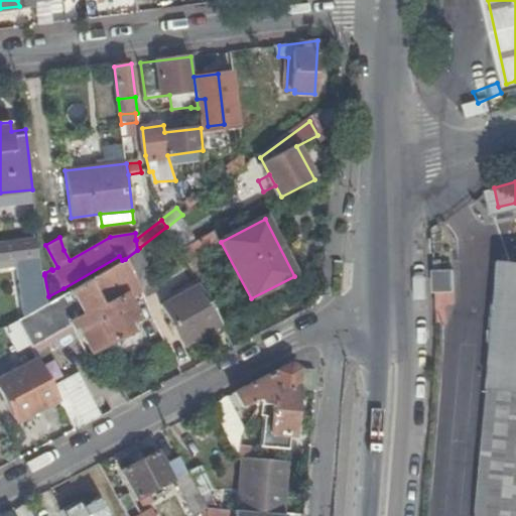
[(213,233),(180,250),(186,261),(218,245),(213,233)]
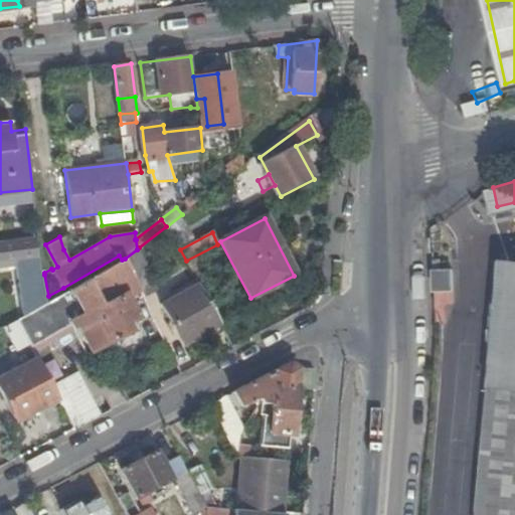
[(18,260),(25,318),(48,305),(44,275),(40,276),(36,239),(0,244),(0,255),(1,262),(18,260)]
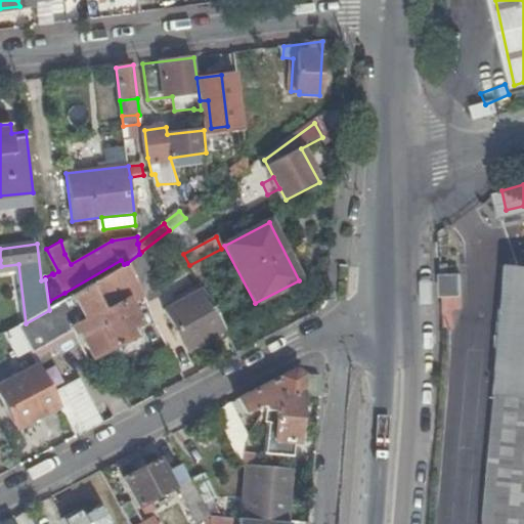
[(143,294),(158,287),(158,284),(141,252),(139,254),(127,263),(143,294)]
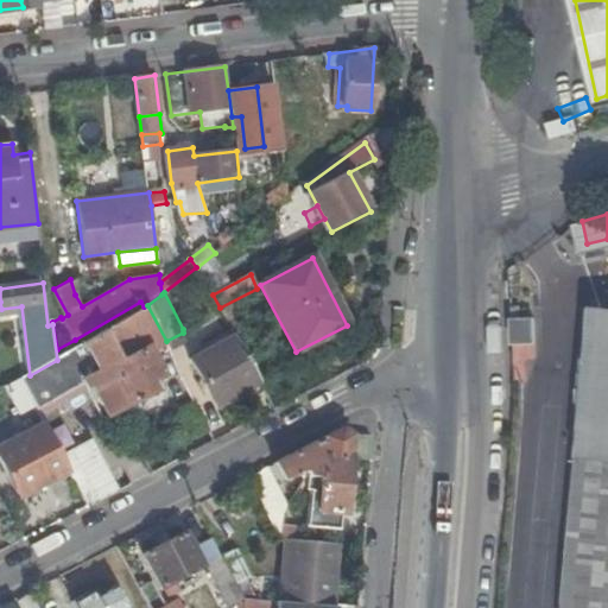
[(152,352),(168,344),(166,341),(147,305),(144,306),(83,343),(100,372),(88,379),(107,416),(156,391),(152,382),(164,377),(152,352)]
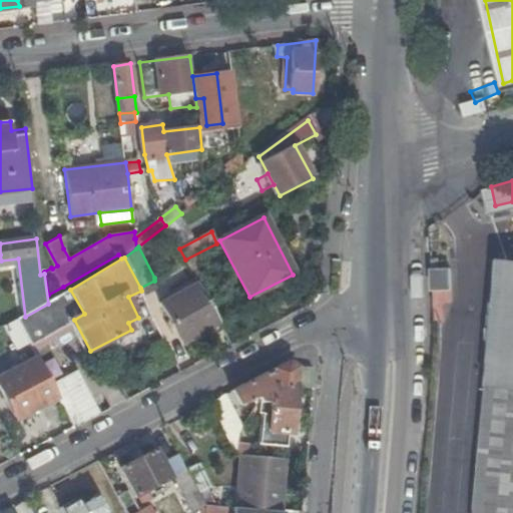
[(435,267),(437,318),(444,317),(444,287),(453,286),(452,267),(435,267)]
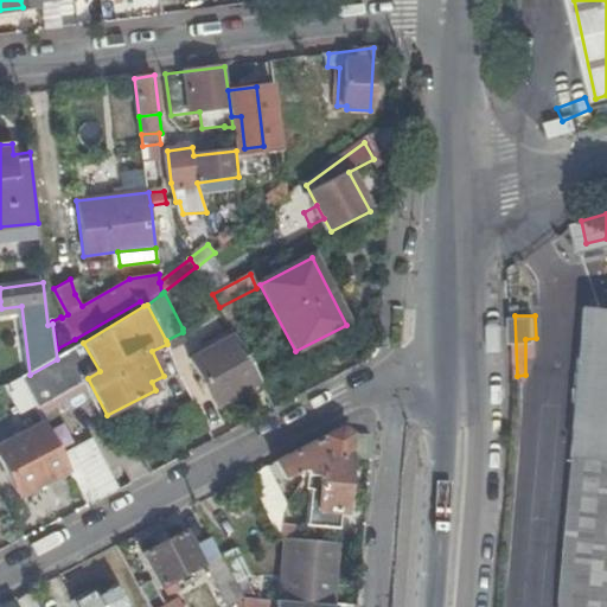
[(167,344),(171,350),(187,342),(183,332),(166,340),(167,344)]
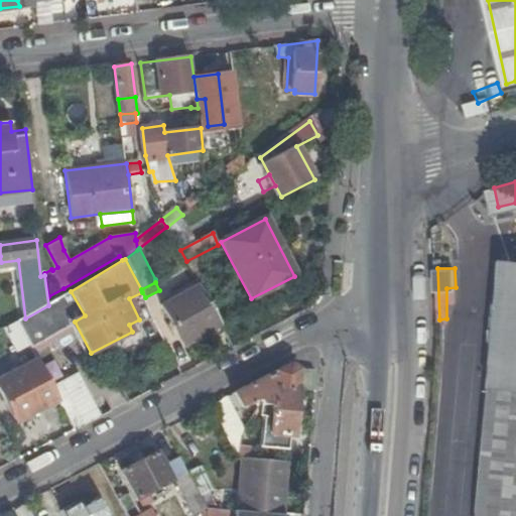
[(184,345),(221,326),(200,286),(162,305),(184,345)]
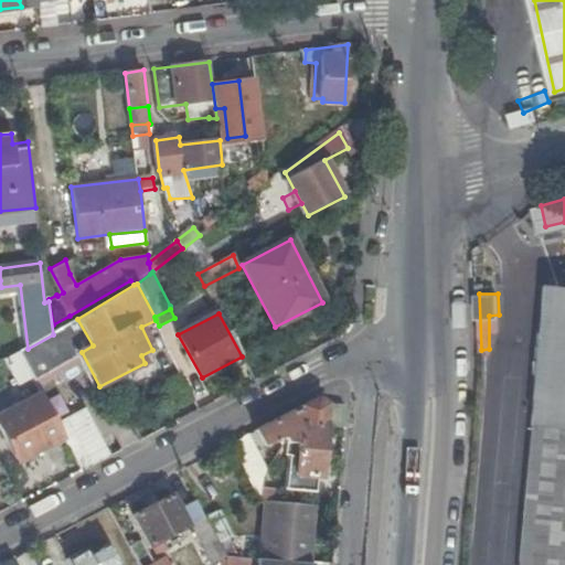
[(564,564),(564,316),(555,424),(544,423),(534,541),(532,564),(564,564)]
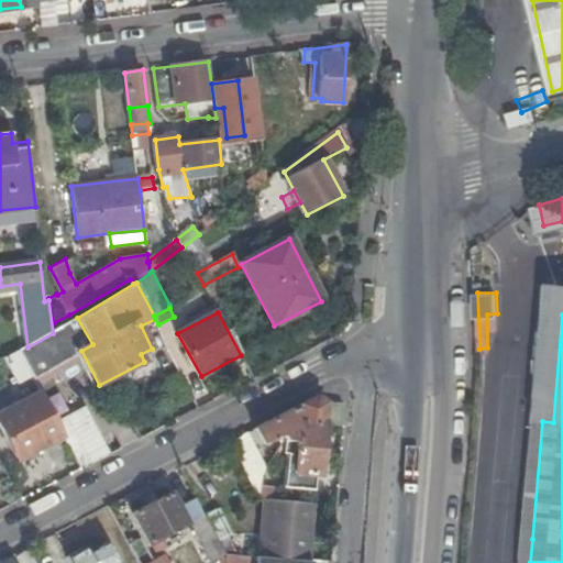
[(34,377),(78,352),(81,351),(92,344),(77,318),(53,333),(28,348),(20,352),(34,377)]
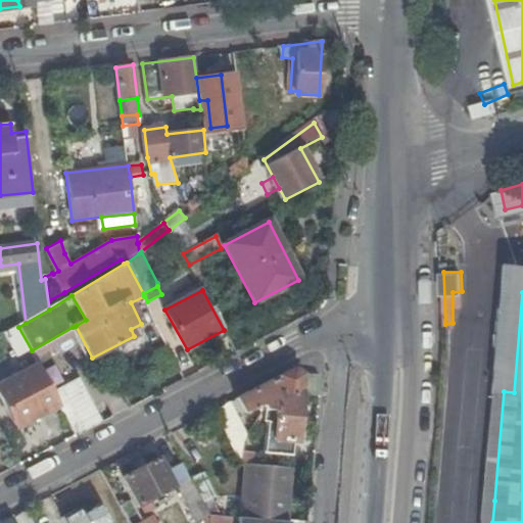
[(38,364),(80,340),(73,327),(32,350),(38,364)]
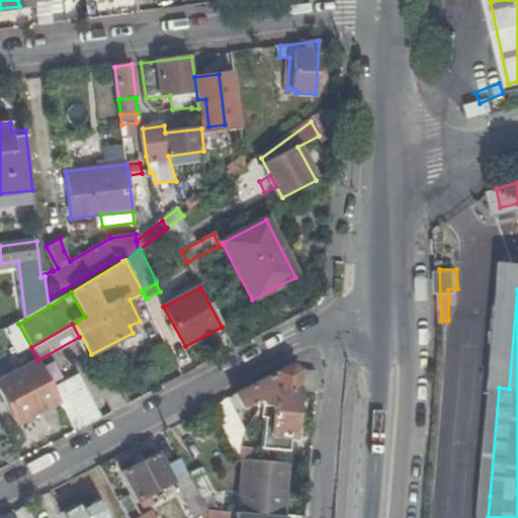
[(15,347),(26,341),(19,327),(8,332),(15,347)]
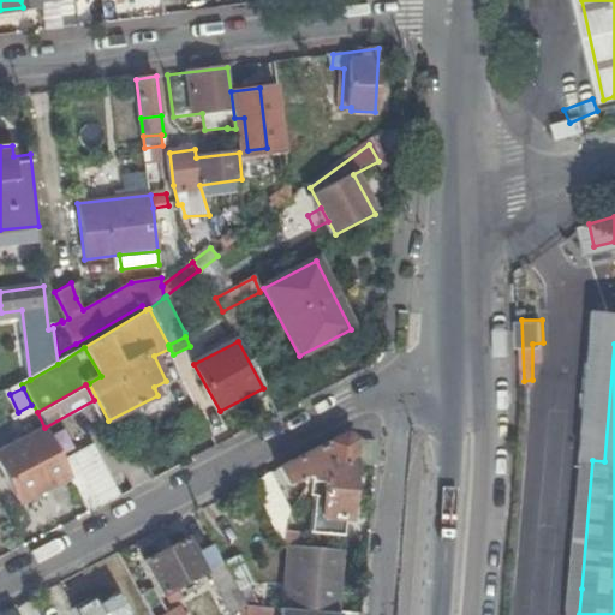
[(21,501),(70,476),(69,473),(45,428),(0,451),(0,465),(18,501),(21,501)]
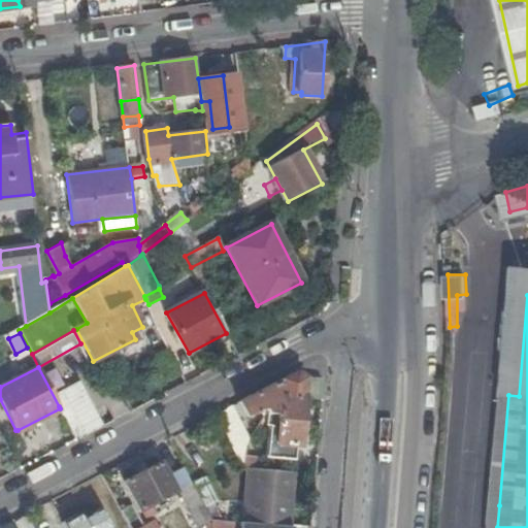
[(323,400),(324,380),(306,378),(299,371),(240,402),(249,417),(261,410),(265,410),(268,411),(268,415),(273,415),(270,457),(296,459),(298,444),(301,444),(305,398),(323,400)]
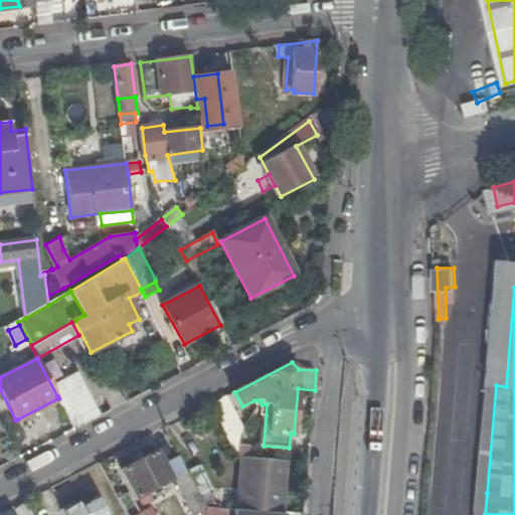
[(60,402),(74,430),(98,417),(79,384),(57,396),(58,398),(60,402)]
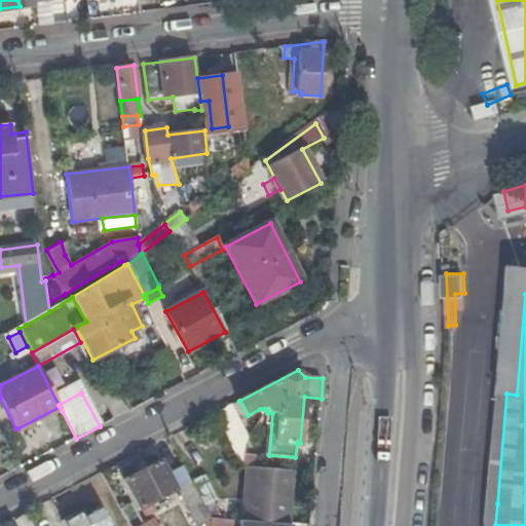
[(17,428),(20,433),(62,411),(60,407),(17,428)]
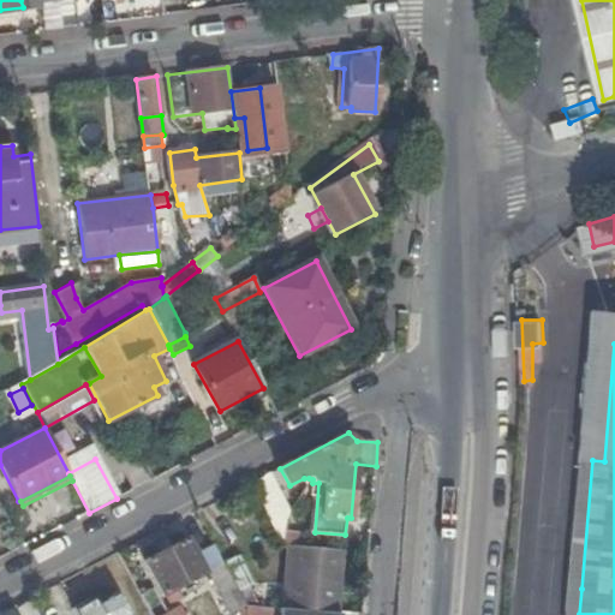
[(204,573),(187,539),(145,561),(163,595),(204,573)]
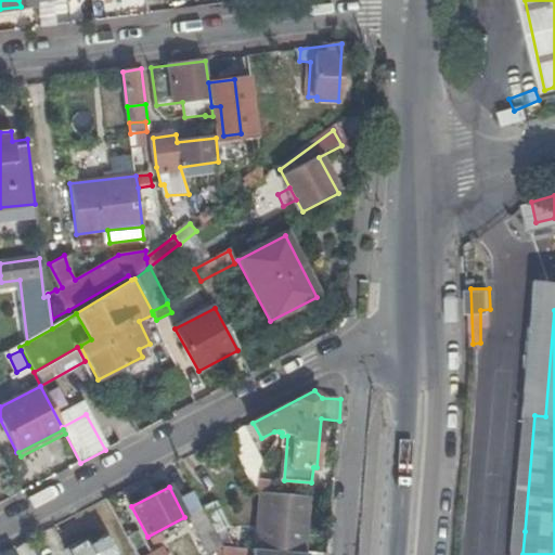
[(307,553),(312,495),(260,492),(256,550),(281,551),(307,553)]
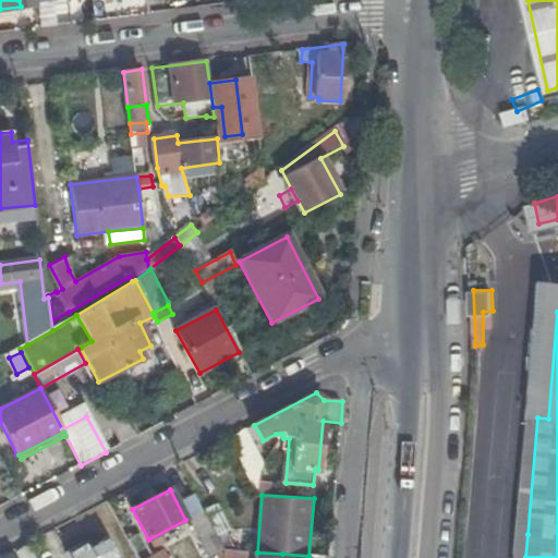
[(218,538),(203,510),(189,516),(204,545),(218,538)]
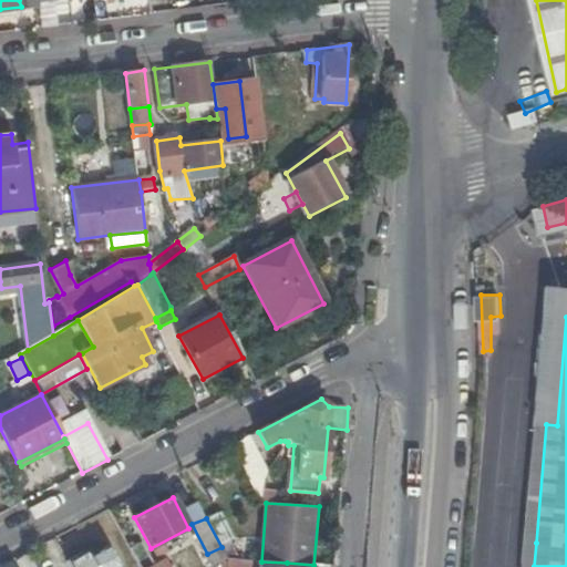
[(534,566),(536,543),(525,542),(522,566),(534,566)]
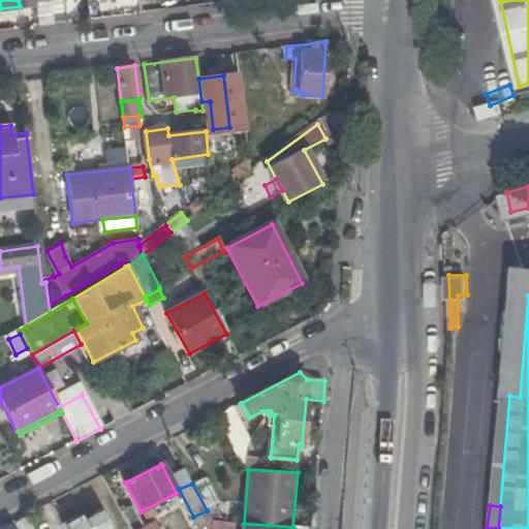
[(113,528),(102,510),(84,520),(82,515),(64,525),(65,528),(113,528)]
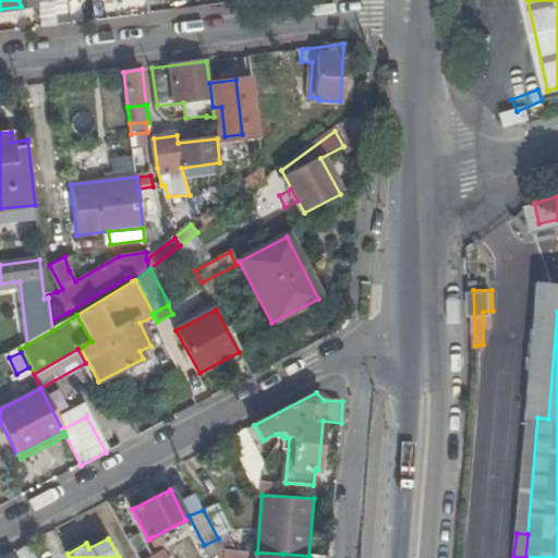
[(148,547),(134,554),(136,557),(149,557),(153,556),(148,547)]
